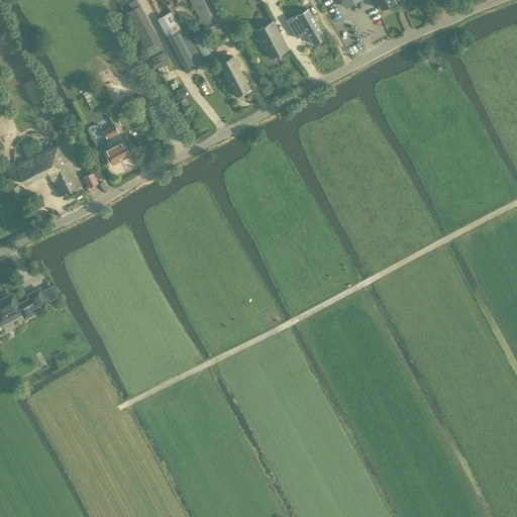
[(203,0),(197,0),(191,3),(205,28),(215,23),(213,19),(214,19),(203,0)]
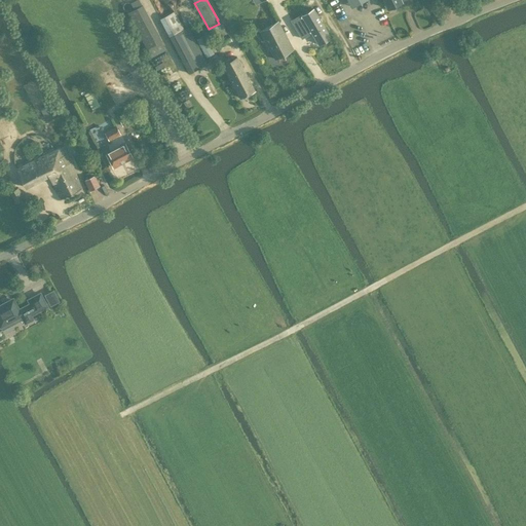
[(162,41),(143,5),(127,13),(147,49),(162,41)]
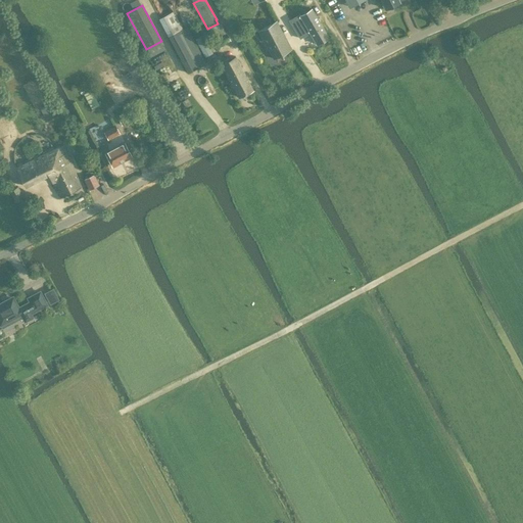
[(317,16),(295,28),(300,37),(311,32),(317,43),(328,37),(317,16)]
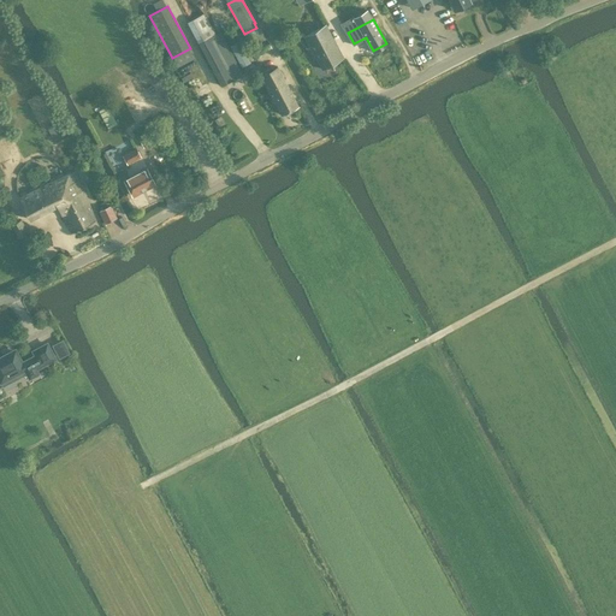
[(323,69),(343,58),(325,25),(306,36),(323,69)]
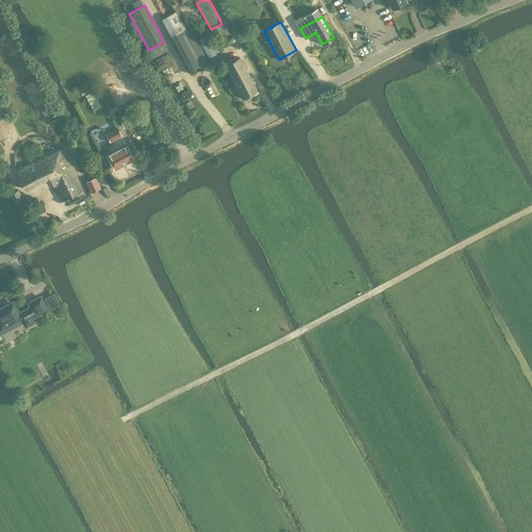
[(191,74),(210,64),(190,28),(173,37),(191,74)]
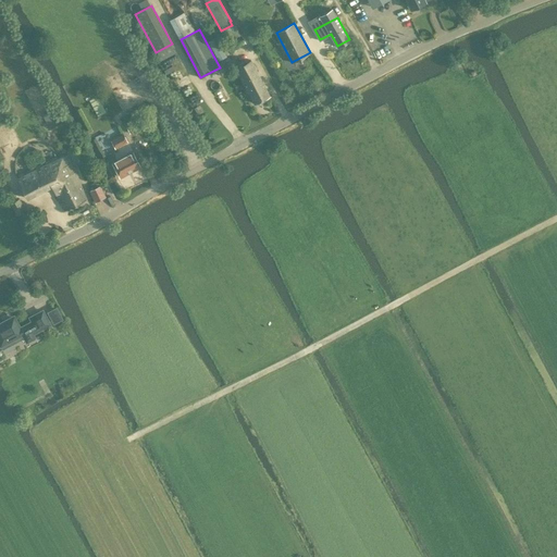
[(232,50),(245,44),(240,35),(227,42),(232,50)]
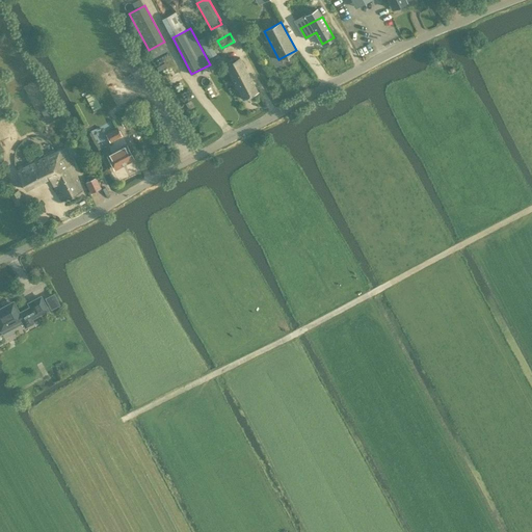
[(206,38),(201,42),(210,59),(215,57),(206,38)]
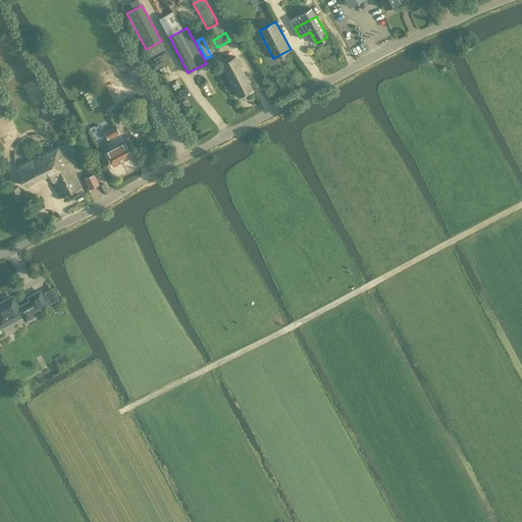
[(221,63),(239,96),(252,89),(235,56),(221,63)]
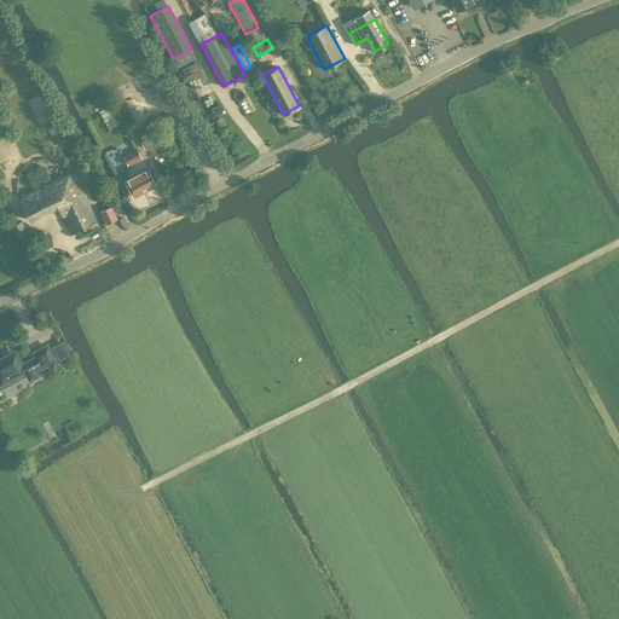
[(105,108),(98,111),(109,129),(116,127),(105,108)]
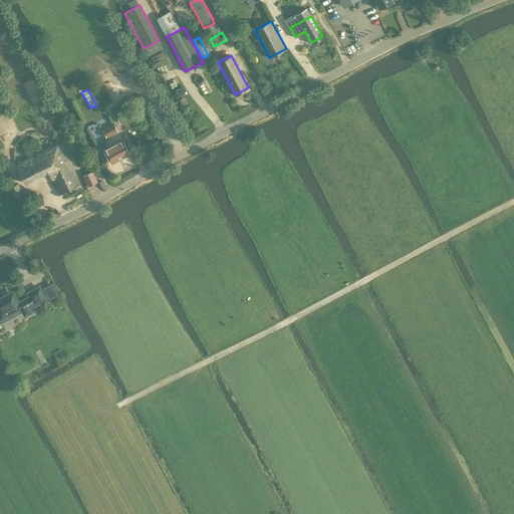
[(56,113),(49,101),(39,106),(46,118),(56,113)]
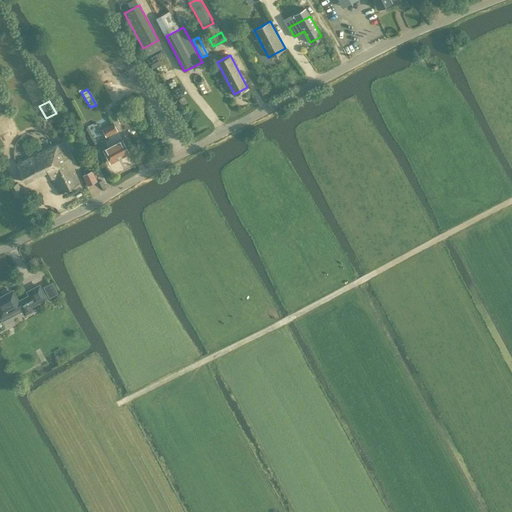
[(128,111),(116,117),(119,123),(128,118),(131,116),(128,111)]
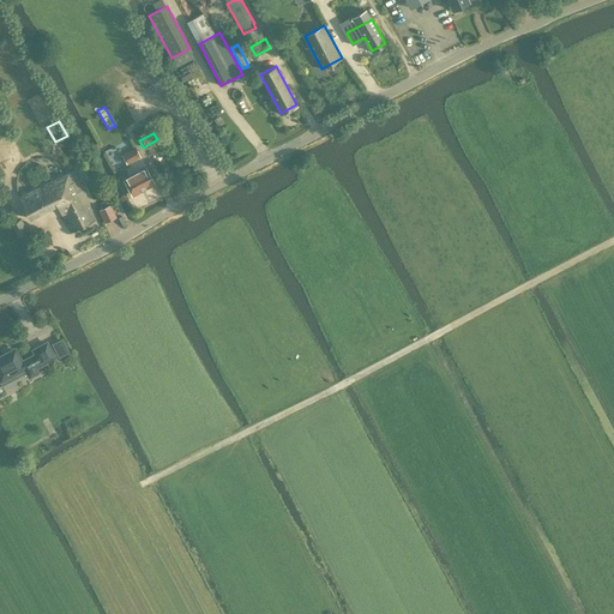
[(127,163),(140,157),(136,148),(124,155),(127,163)]
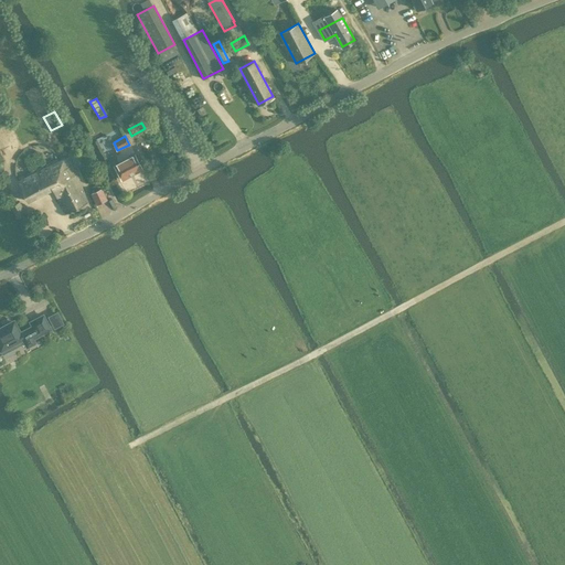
[(123,179),(142,169),(135,155),(115,164),(123,179)]
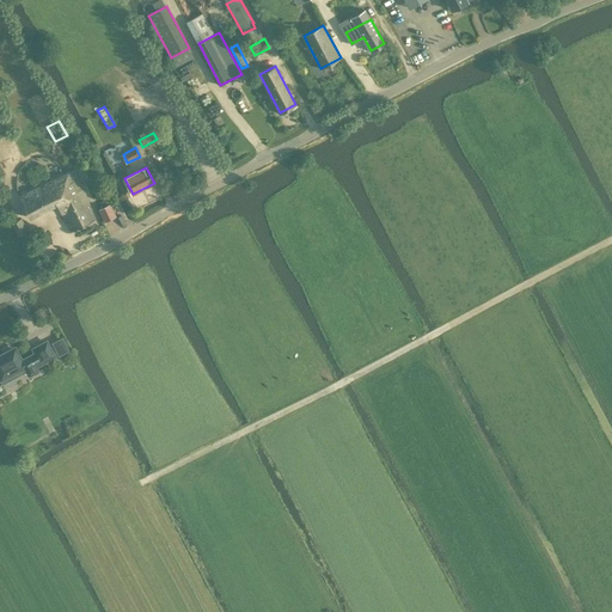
[(71,230),(95,219),(74,171),(19,196),(30,216),(56,204),(59,207),(62,215),(71,230)]
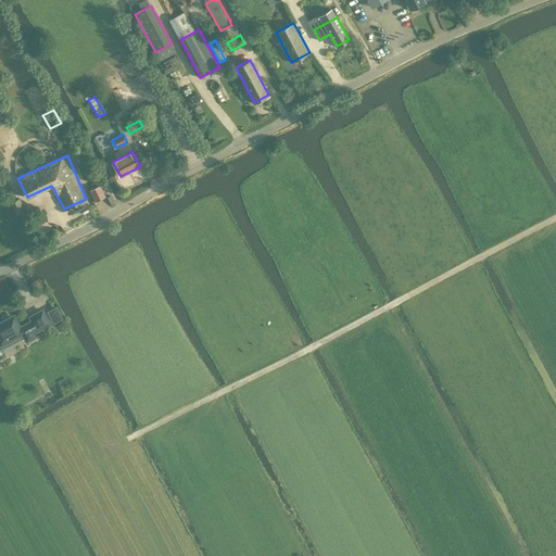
[(96,201),(104,198),(100,186),(90,189),(96,201)]
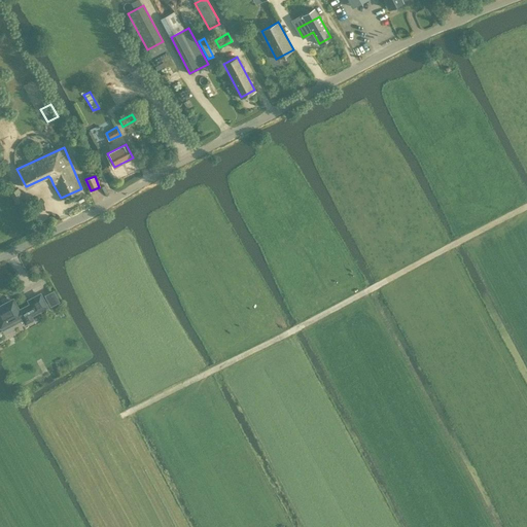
[(16,203),(24,199),(19,188),(10,192),(16,203)]
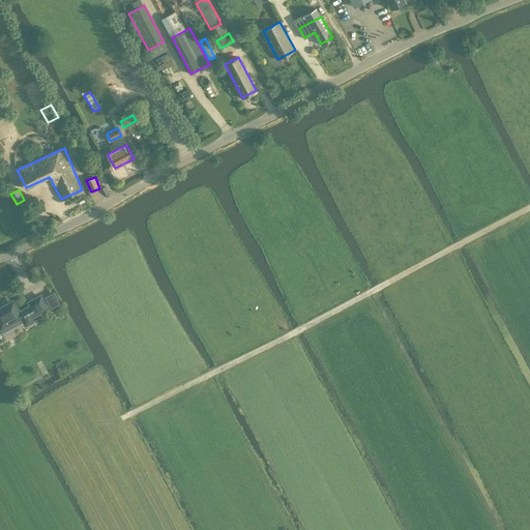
[(47,297),(51,306),(58,302),(54,294),(47,297)]
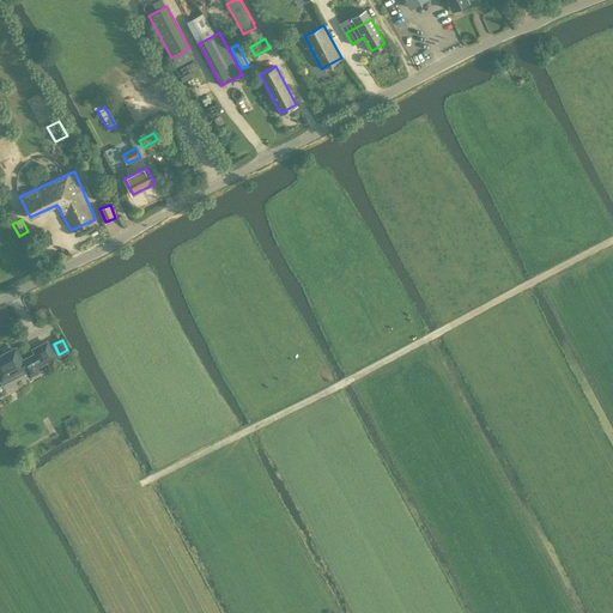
[(0,380),(12,374),(14,378),(26,371),(29,376),(37,371),(35,368),(54,357),(47,343),(32,350),(35,353),(22,360),(16,350),(4,357),(2,354),(0,356),(0,380)]
